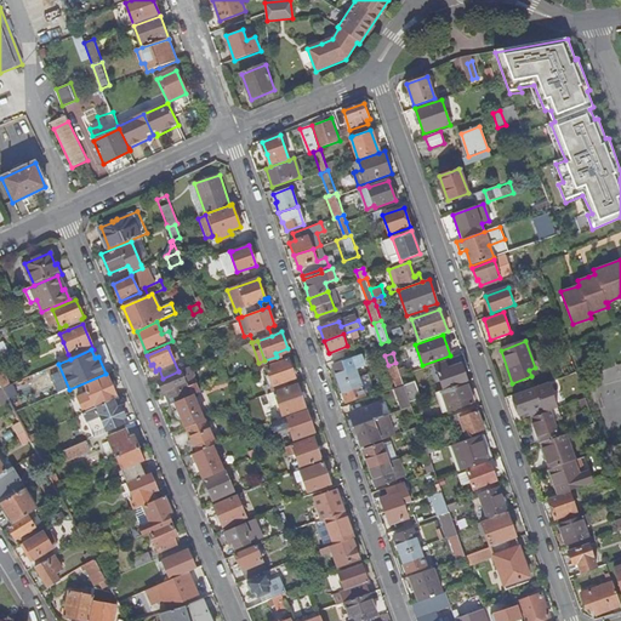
[(222,382),(227,380),(223,370),(217,354),(211,357),(222,382)]
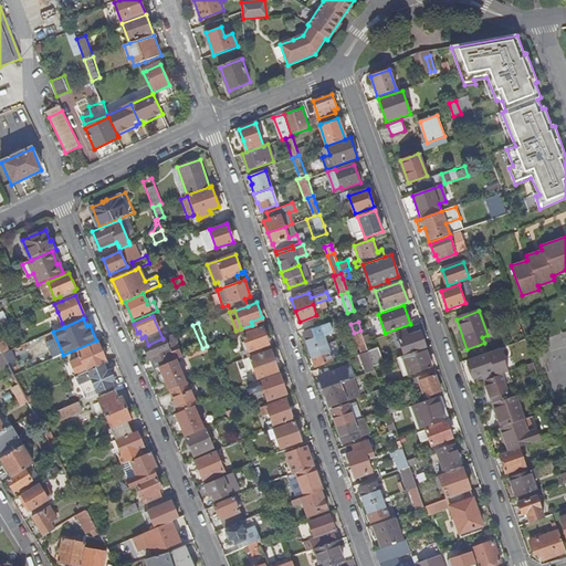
[(308,349),(326,343),(321,326),(304,332),(307,339),(305,339),(308,349)]
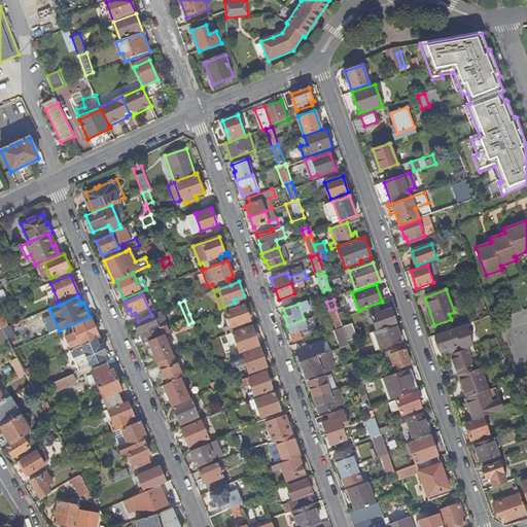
[(227,326),(223,327),(225,335),(244,328),(242,323),(250,320),(245,305),(225,312),(229,320),(225,321),(227,326)]
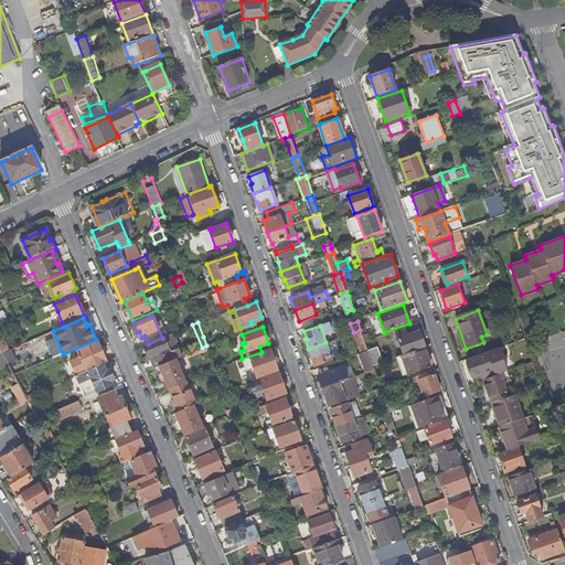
[(396,331),(404,354),(424,348),(425,347),(419,331),(407,336),(405,328),(396,331)]
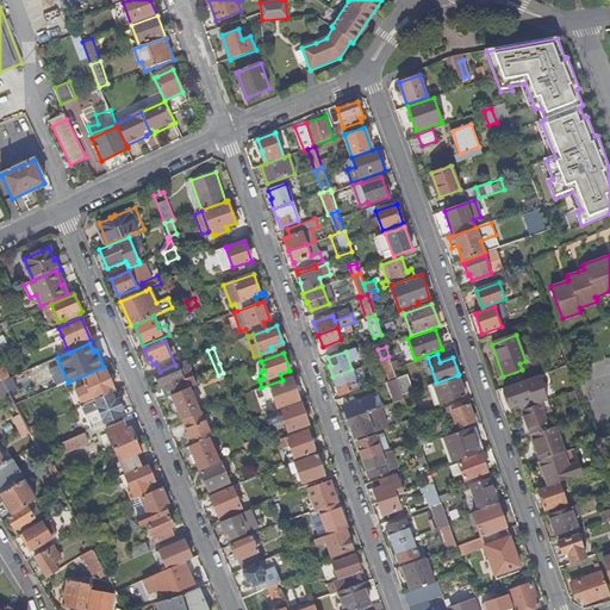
[(393,369),(388,356),(381,359),(379,360),(386,383),(397,379),(393,369)]
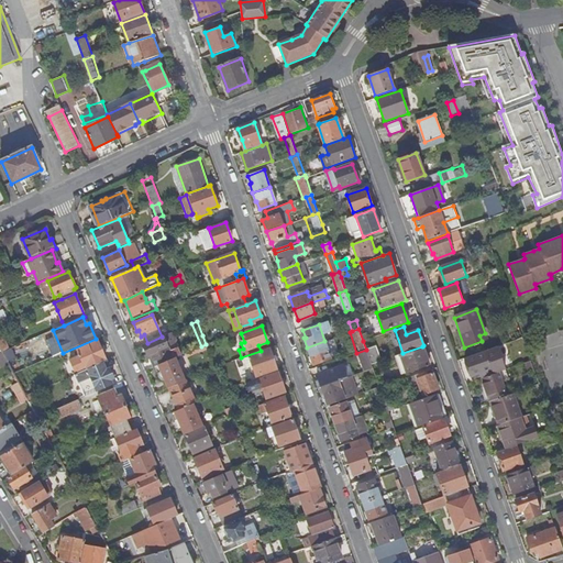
[(173,335),(172,332),(163,337),(164,338),(143,346),(147,355),(148,354),(154,367),(159,365),(175,359),(181,355),(176,342),(177,341),(177,340),(177,339),(176,337),(176,335),(175,335),(173,335)]
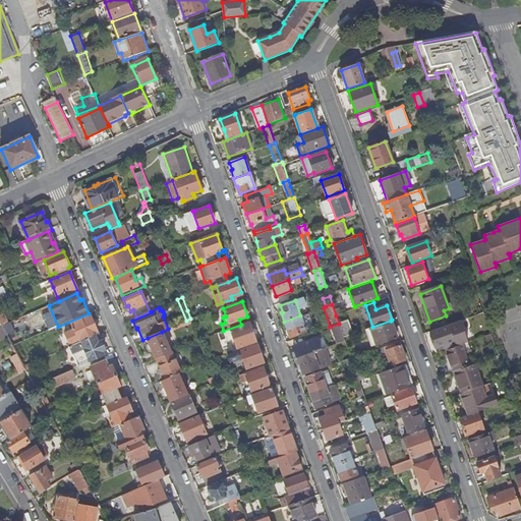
[(193,308),(187,310),(190,319),(196,316),(193,308)]
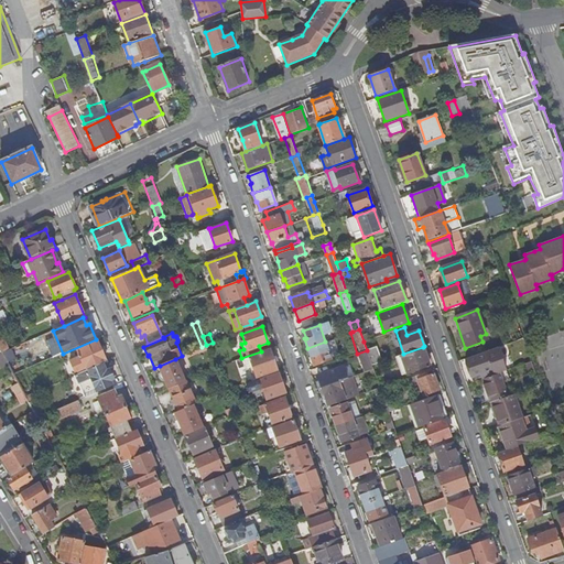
[(74,376),(106,361),(97,342),(77,350),(79,356),(78,356),(79,357),(68,361),(74,376)]
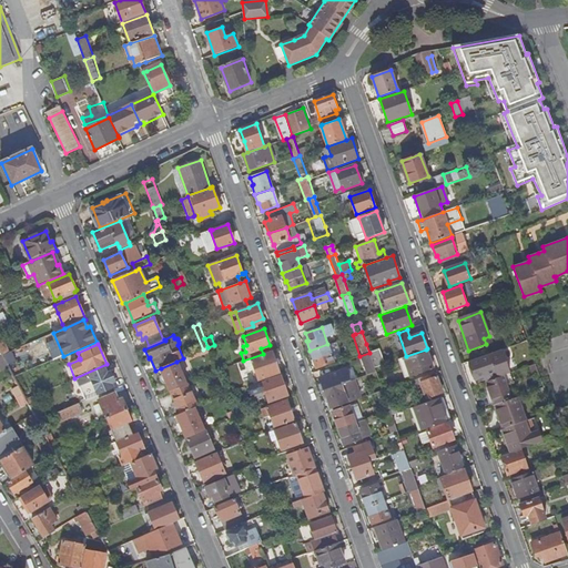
[(327,344),(310,351),(313,359),(314,359),(317,366),(333,361),(327,344)]
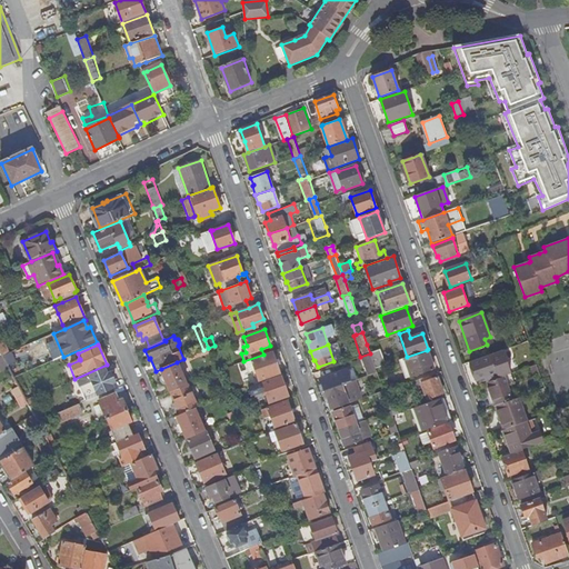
[(380,349),(370,353),(376,368),(386,365),(380,349)]
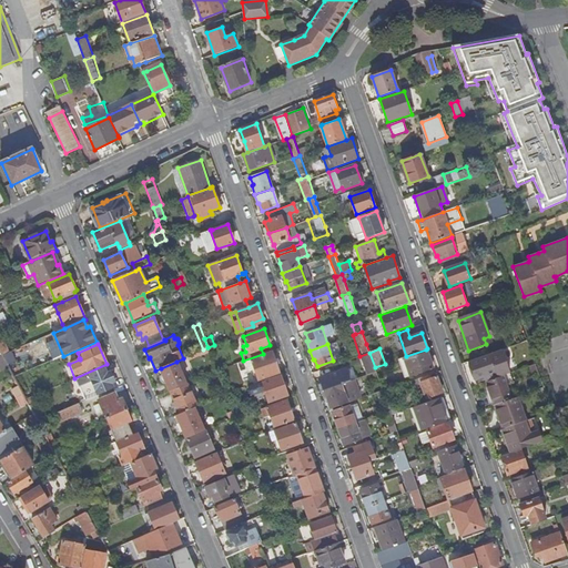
[(406,356),(404,357),(411,376),(433,367),(426,350),(406,356)]
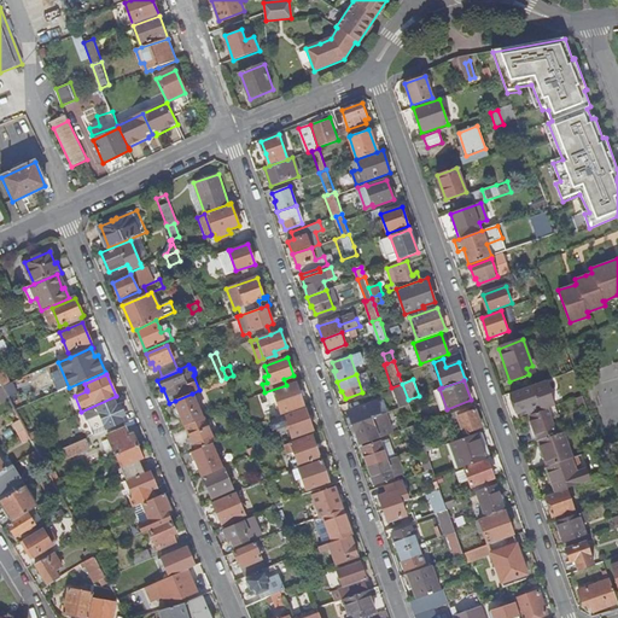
[(528,417),(529,415),(548,409),(555,406),(547,383),(511,396),(518,414),(526,410),(528,417)]
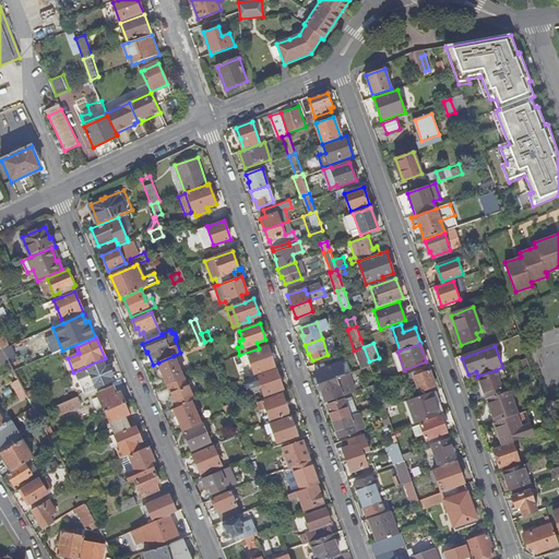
[(247,354),(251,363),(254,373),(275,366),(268,347),(247,354)]
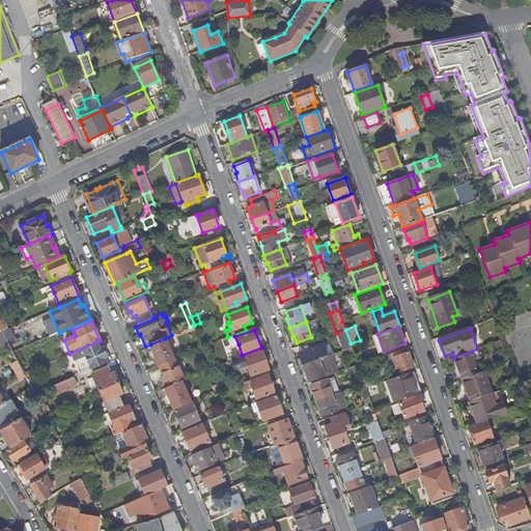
[(352,347),(351,343),(345,330),(336,333),(335,333),(337,338),(340,337),(344,350),(352,347)]
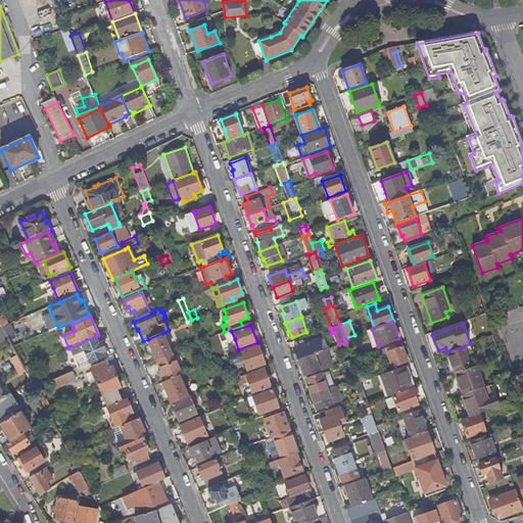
[(229,341),(235,339),(231,331),(231,330),(226,332),(229,341)]
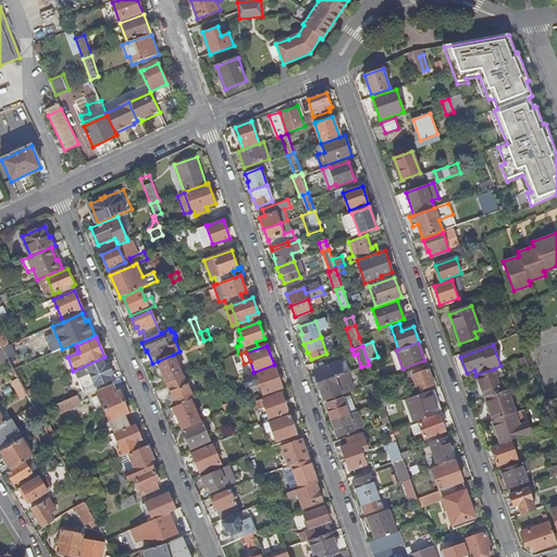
[(168,383),(183,376),(173,355),(158,361),(160,366),(158,368),(158,370),(158,371),(159,373),(160,374),(162,375),(164,375),(168,383)]
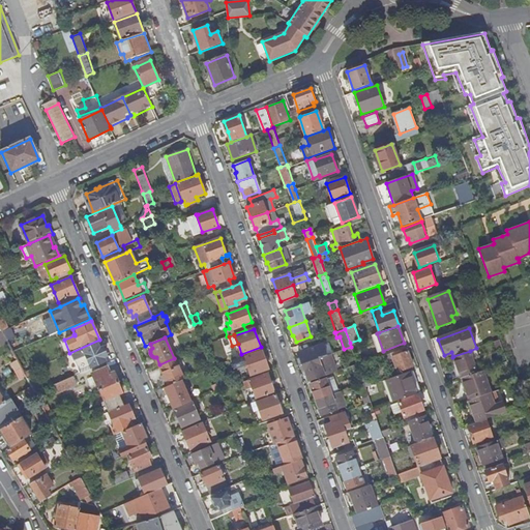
[(99,340),(69,353),(77,370),(107,356),(99,340)]
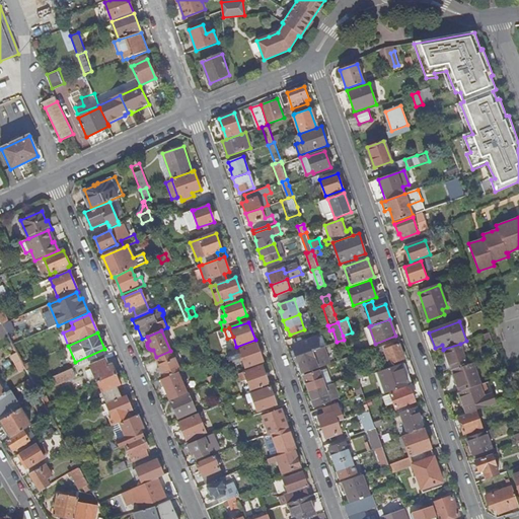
[(493,356),(497,354),(490,334),(485,335),(493,356)]
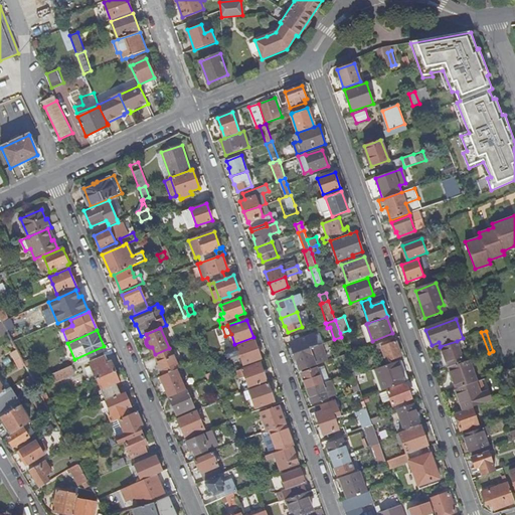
[(294,353),(317,345),(313,335),(290,343),(291,345),(289,346),(292,354),(294,353)]
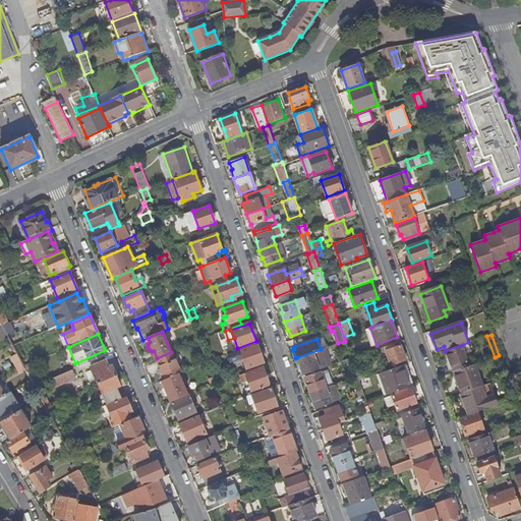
[(256,344),(239,350),(246,368),(264,362),(256,344)]
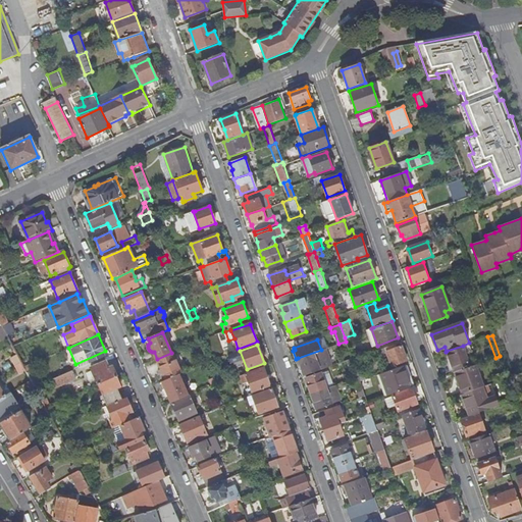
[(396,345),(385,348),(392,366),(407,361),(402,346),(397,348),(396,345)]
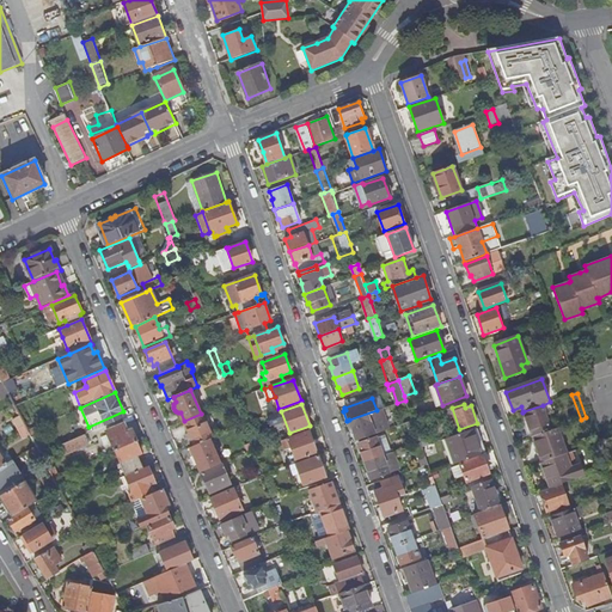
[(533,438),(551,430),(543,405),(524,411),(533,438)]
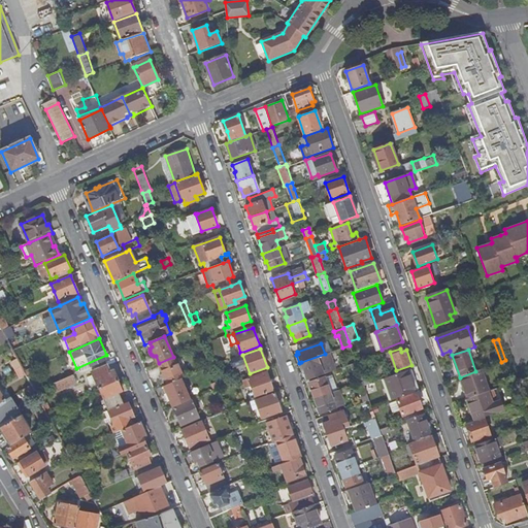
[(327,353),(325,354),(301,362),(302,364),(303,367),(307,380),(335,369),(333,363),(330,364),(327,353)]
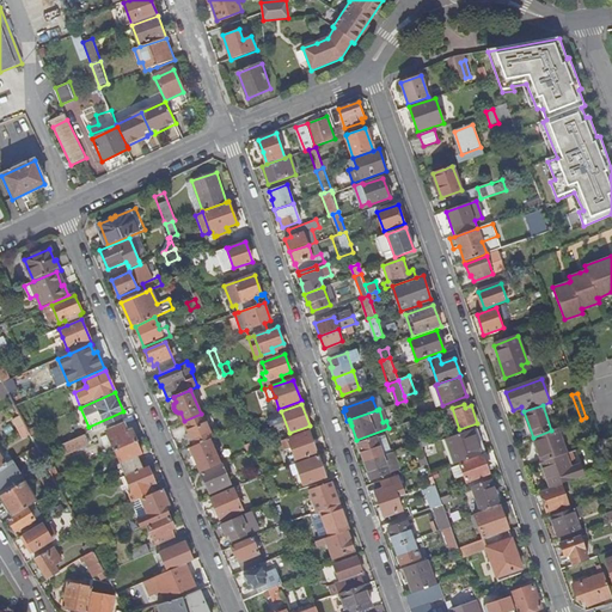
[(202,414),(201,414),(184,421),(194,446),(209,440),(213,439),(202,414)]
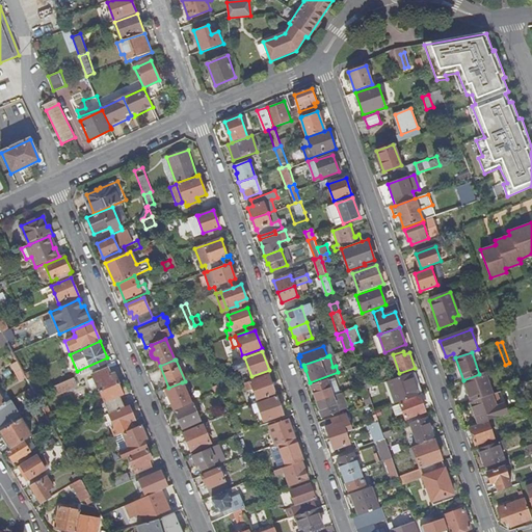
[(100,393),(118,384),(114,374),(111,376),(108,369),(92,376),(94,378),(87,381),(90,388),(96,384),(100,393)]
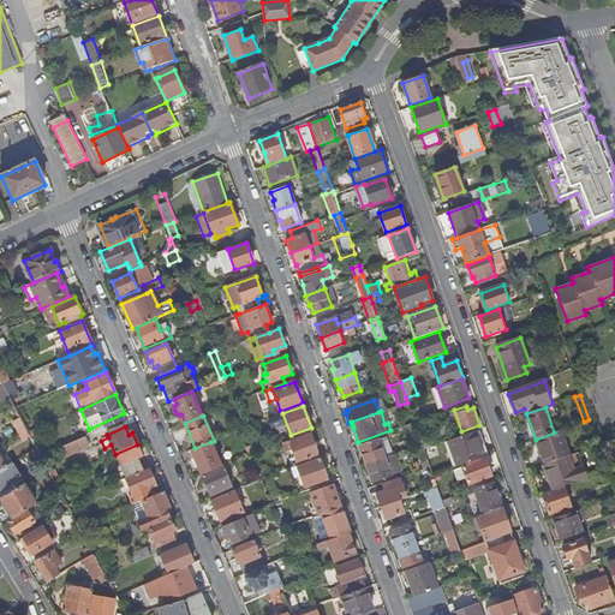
[(23,440),(30,436),(28,433),(25,428),(18,431),(23,440)]
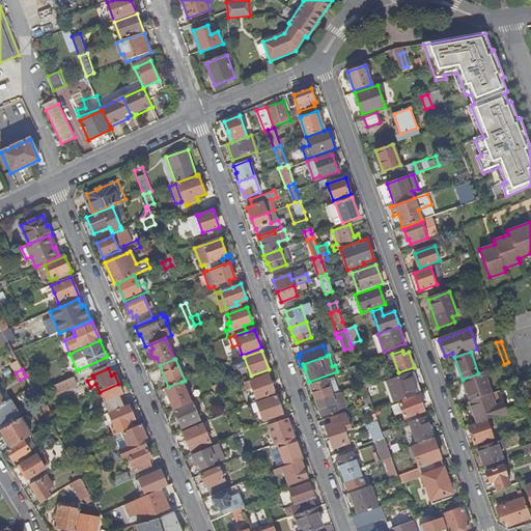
[(28,380),(33,378),(30,371),(24,373),(26,376),(28,380)]
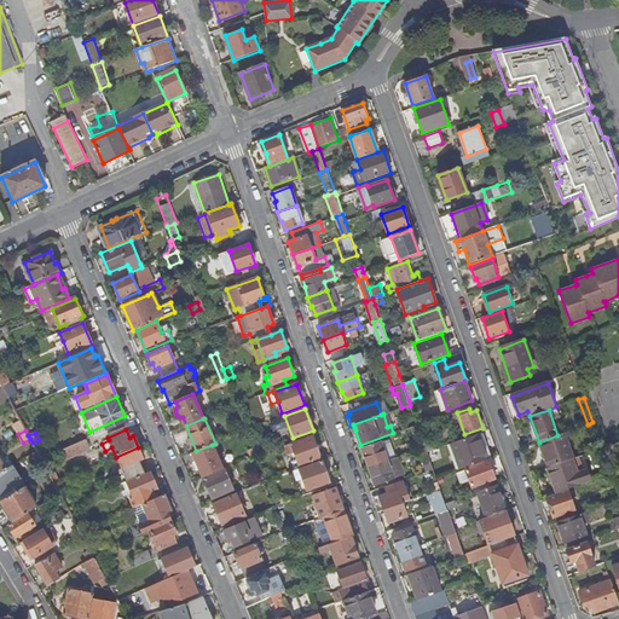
[(563,433),(557,435),(539,443),(549,468),(572,460),(573,460),(563,433)]
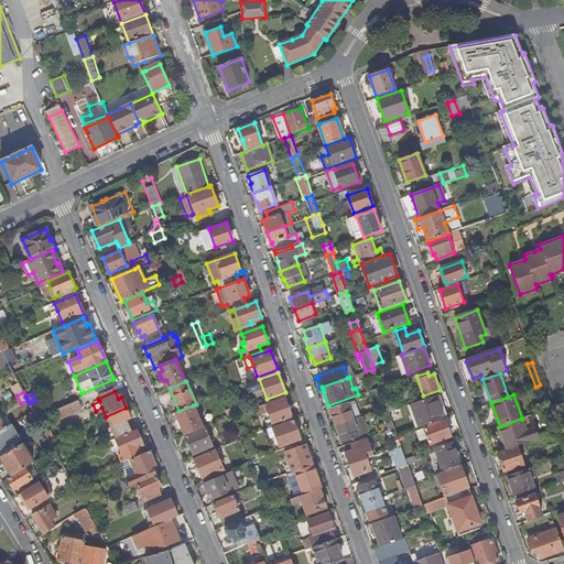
[(419,427),(444,419),(435,396),(411,404),(419,427)]
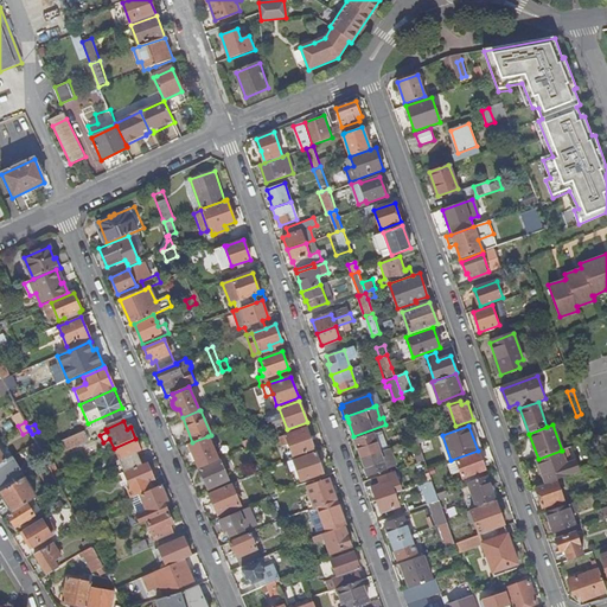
[(307,427),(279,436),(282,446),(288,443),(293,457),(314,449),(307,427)]
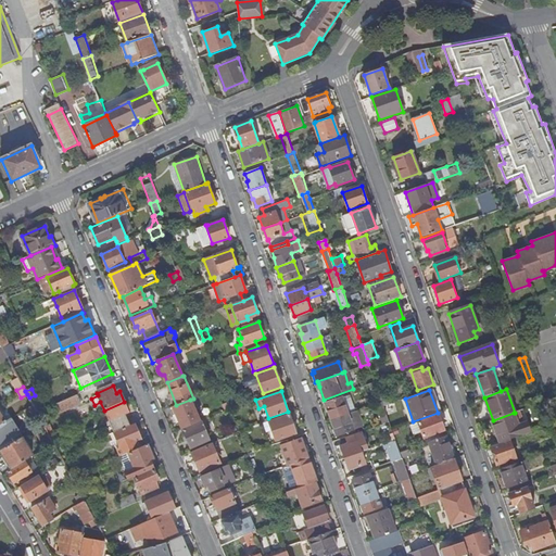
[(383,406),(394,402),(391,393),(380,397),(382,402),(383,406)]
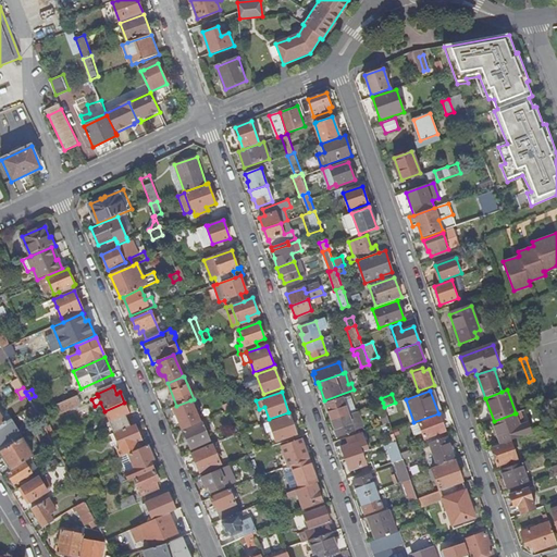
[(38,413),(42,411),(35,396),(29,398),(33,406),(38,413)]
